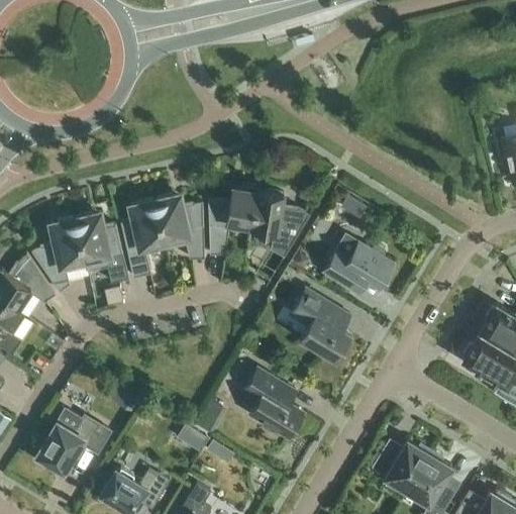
[(515,135),(505,138),(506,142),(503,143),(506,160),(510,159),(515,184),(515,135)]
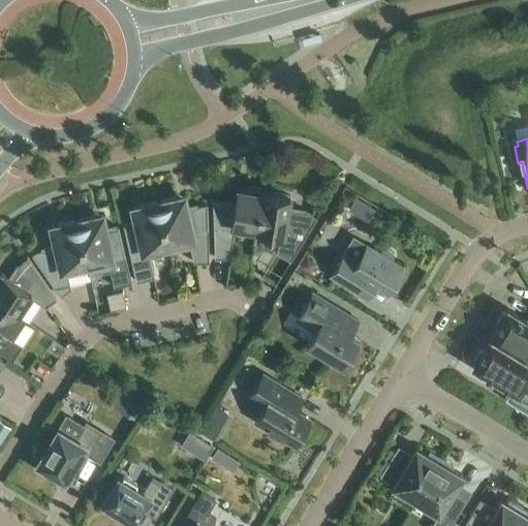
[(236,228),(257,233),(258,233),(265,195),(266,195),(266,192),(248,190),(247,194),(238,193),(235,207),(213,204),(215,261),(230,260),(236,228)]
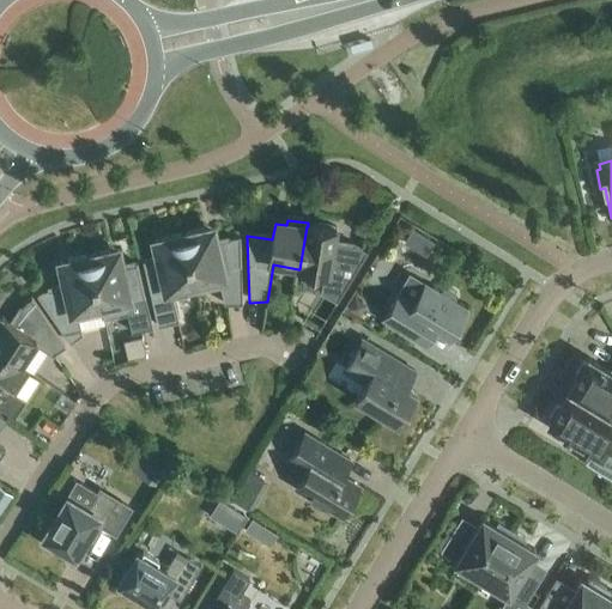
[(300,269),(298,269),(297,272),(325,276),(321,296),(322,297),(338,305),(368,255),(358,249),(334,245),(337,231),(308,226),(307,226),(300,269)]
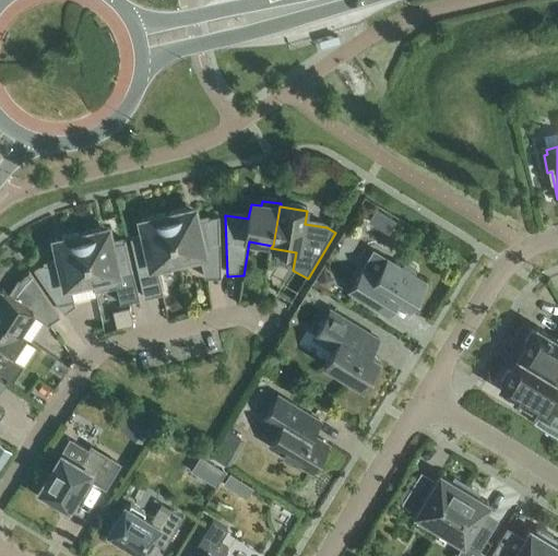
[(194,211),(168,216),(178,262),(200,258),(205,281),(222,281),(220,219),(197,223),(194,211)]
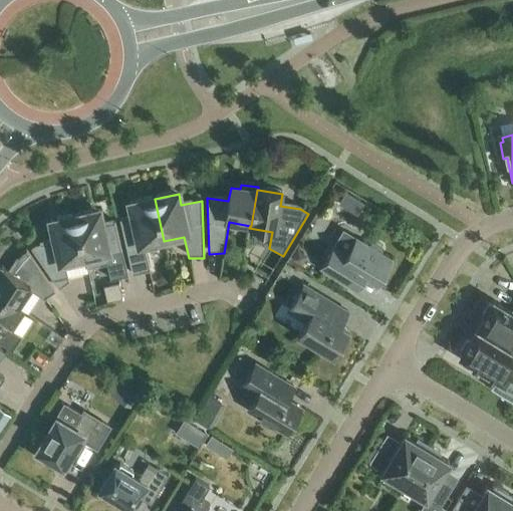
[(164,241),(155,199),(131,205),(134,219),(120,222),(133,276),(151,273),(145,246),(164,241)]
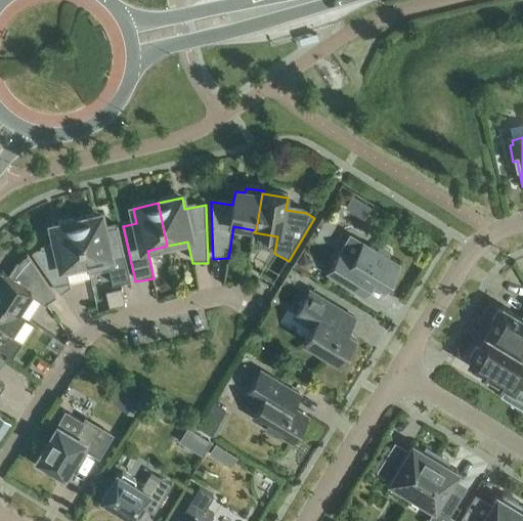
[(77,221),(86,264),(89,276),(110,271),(113,288),(131,284),(118,227),(104,230),(101,216),(77,221)]
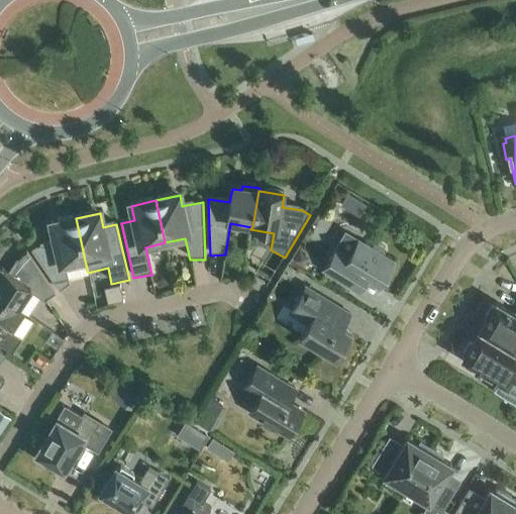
[(85,261),(76,218),(52,224),(56,243),(36,248),(31,251),(60,292),(70,285),(66,266),(85,261)]
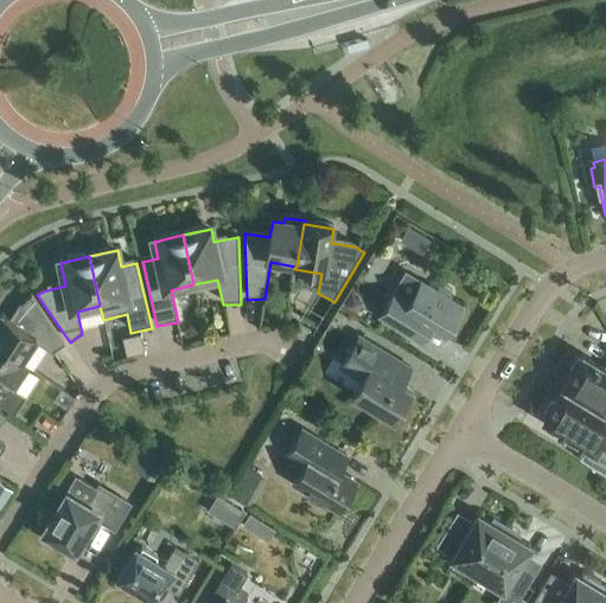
[(445,339),(463,310),(451,303),(453,299),(453,294),(444,288),(439,289),(437,294),(421,286),(407,276),(394,297),(381,319),(415,340),(422,344),(431,331),(445,339)]
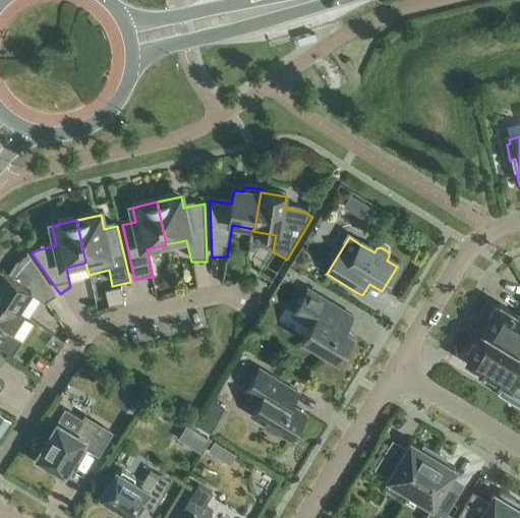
[(0,301),(16,313),(17,312),(30,294),(45,305),(56,297),(27,256),(22,261),(10,277),(2,272),(0,275),(0,301)]
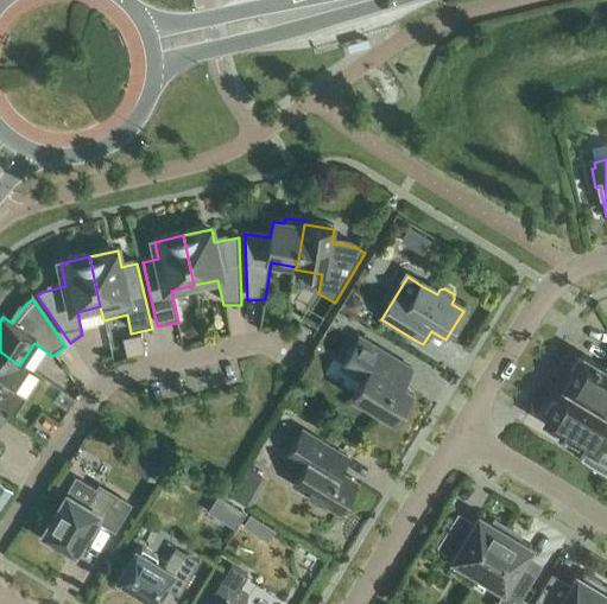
[(412,372),(392,360),(360,339),(342,369),(362,382),(354,398),(396,423),(413,393),(403,387),(412,372)]
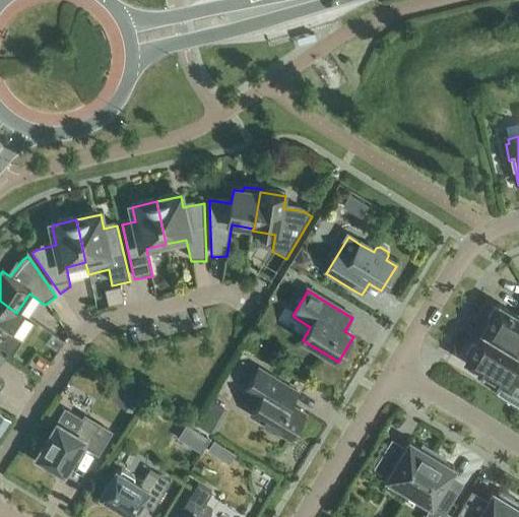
[(0,301),(0,348),(12,358),(22,343),(6,332),(19,313),(17,312),(16,313),(0,301)]
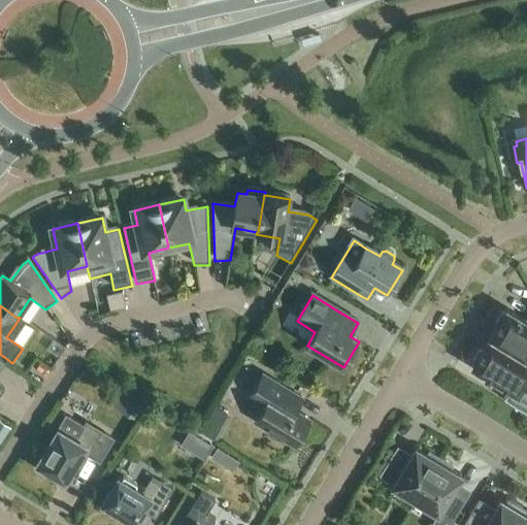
[(497,327),(490,339),(526,362),(526,323),(506,312),(505,315),(502,315),(496,325),(497,327)]
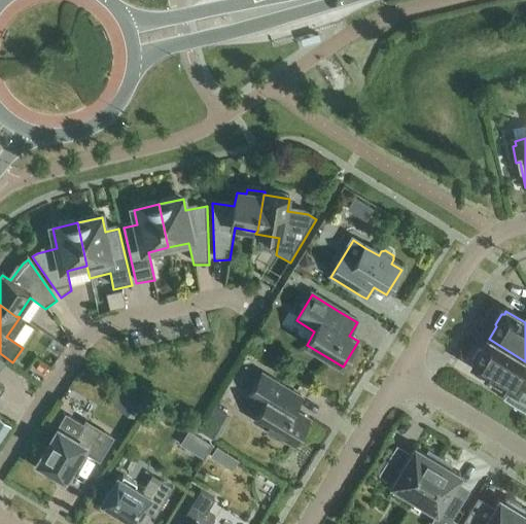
[(525,361),(489,339),(481,351),(479,351),(472,362),(474,364),(471,368),(477,371),(477,373),(488,379),(490,378),(498,383),(498,386),(509,392),(511,391),(517,394),(511,406),(525,414),(525,389),(521,387),(525,380),(525,361)]
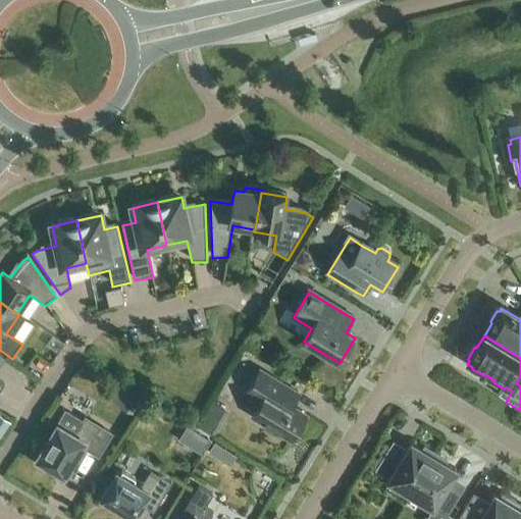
[(262,429),(274,436),(276,432),(292,442),(307,416),(292,407),(299,396),(260,372),(248,394),(262,403),(253,418),(264,425),(262,429)]
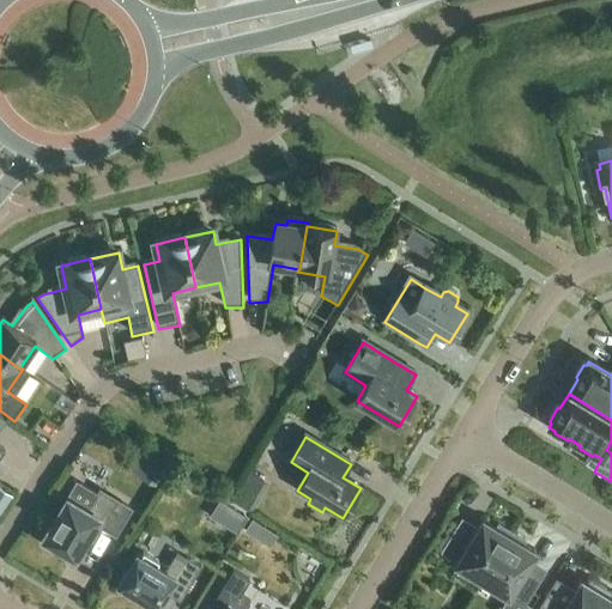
[(238,488),(258,499),(265,486),(246,475),(238,488)]
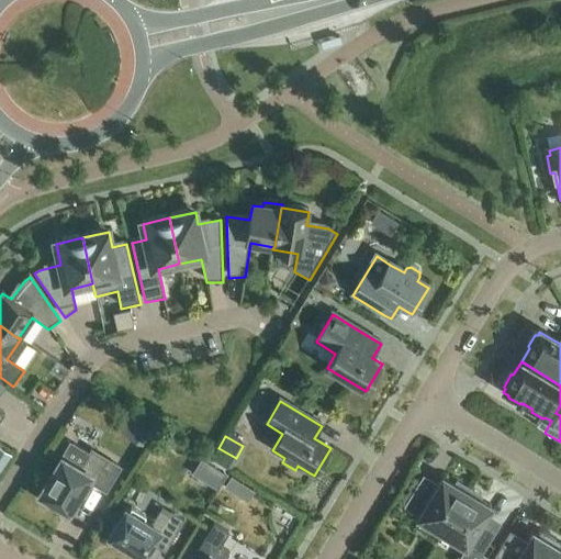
[(41,502),(53,510),(55,505),(69,514),(80,494),(86,498),(93,485),(107,493),(121,470),(107,461),(102,469),(89,460),(89,459),(87,455),(75,448),(69,447),(40,496),(43,499),(41,502)]
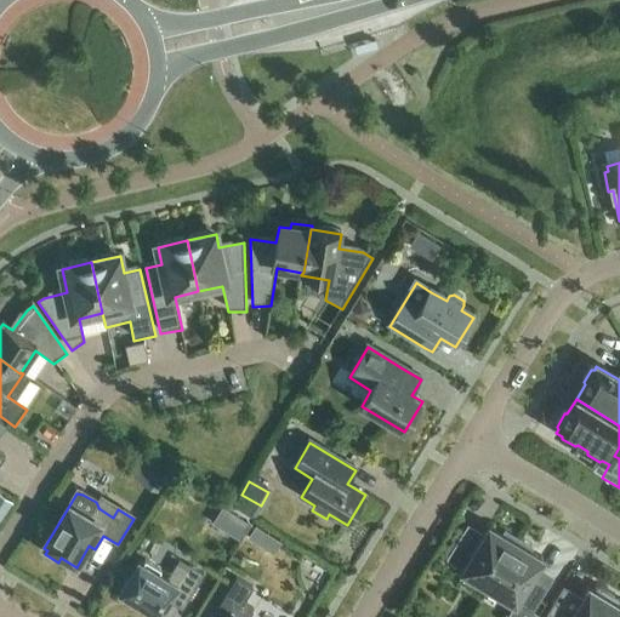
[(0,495),(0,525),(13,504),(0,495)]
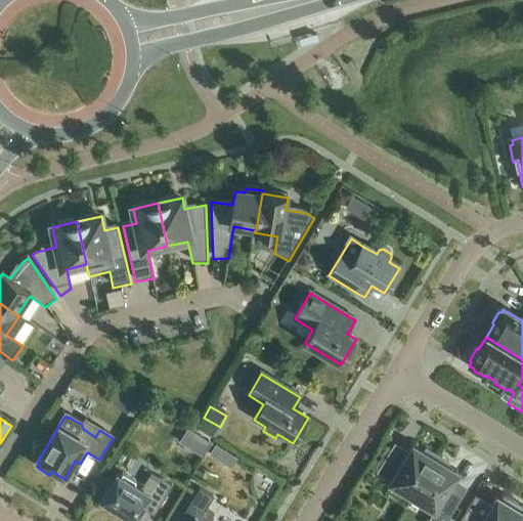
[(198,429),(213,438),(220,427),(204,418),(198,429)]
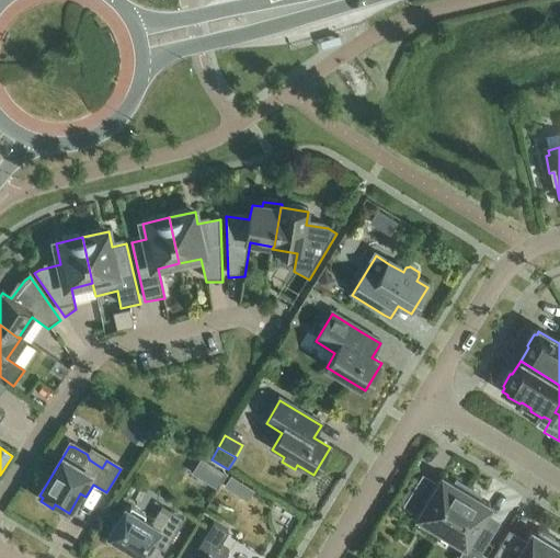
[(214,492),(221,480),(213,475),(205,487),(214,492)]
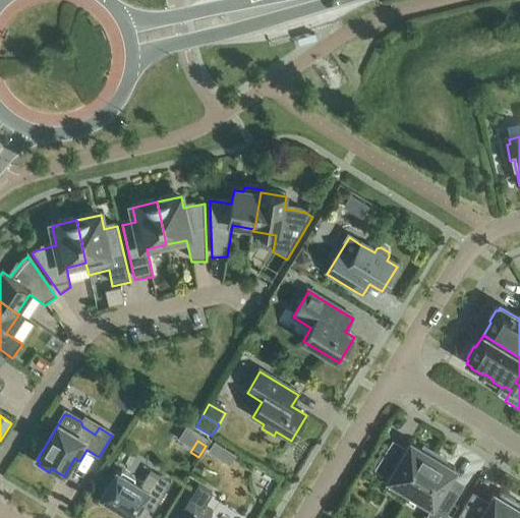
[(388,481),(410,496),(436,454),(424,447),(422,451),(411,444),(405,454),(399,455),(389,449),(376,471),(389,480),(388,481)]
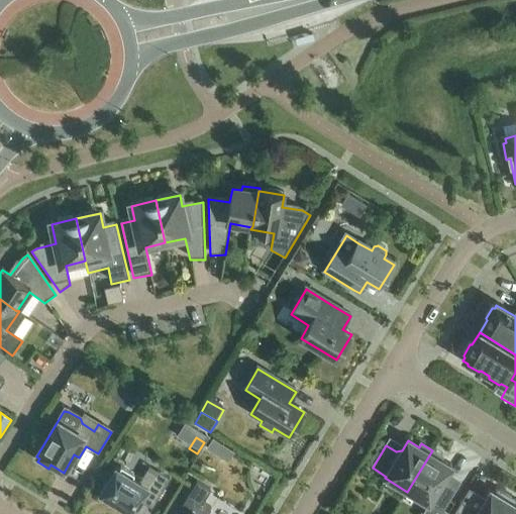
[(217,456),(223,447),(213,441),(207,450),(217,456)]
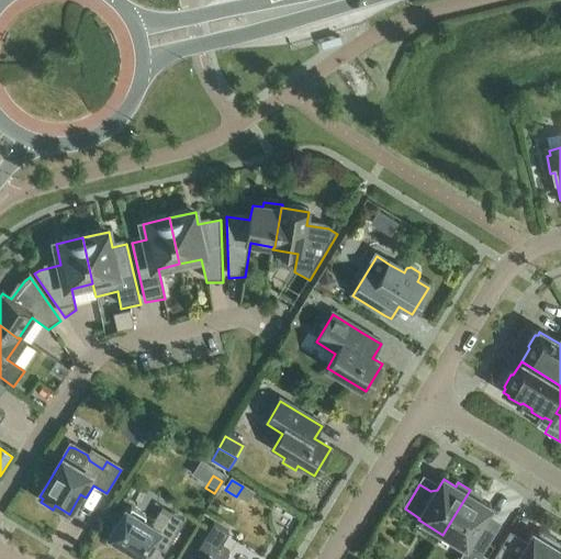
[(470,490),(442,535),(467,549),(468,548),(483,557),(497,532),(486,525),(485,520),(492,509),(480,501),(482,498),(470,490)]
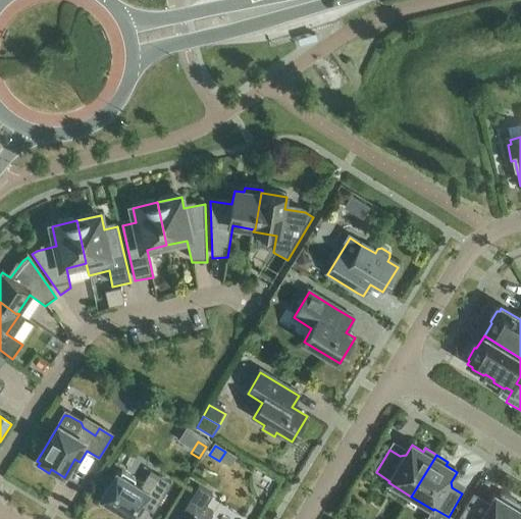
[(135,484),(137,481),(122,473),(120,476),(117,474),(101,500),(132,518),(136,518),(146,502),(158,509),(171,485),(159,478),(156,483),(148,478),(142,489),(135,484)]
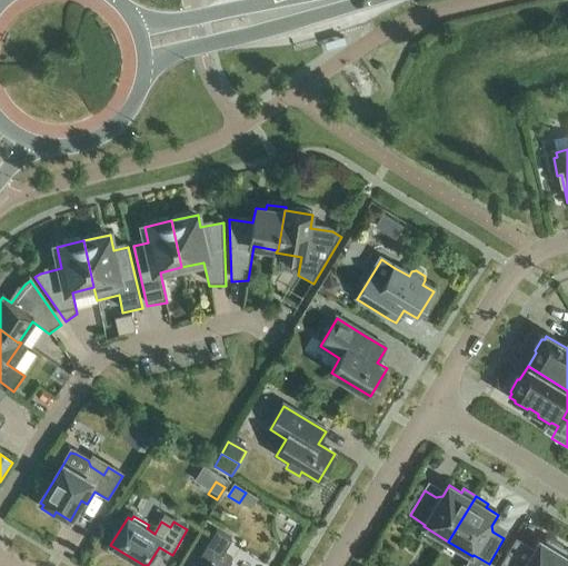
[(230,565),(232,562),(223,556),(232,542),(217,533),(200,559),(209,565),(230,565)]
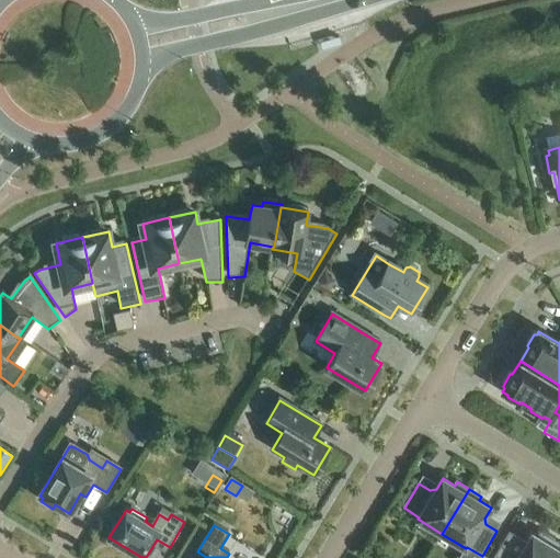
[(550,557),(557,547),(553,545),(556,542),(540,532),(538,536),(533,533),(521,553),(516,553),(502,545),(493,557),(550,557)]
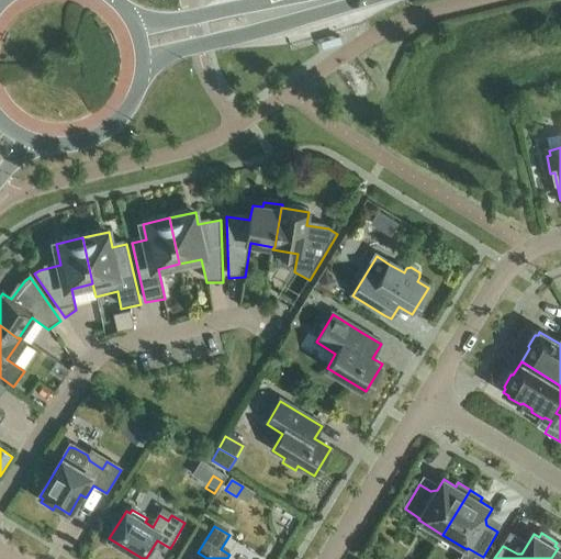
[(558,548),(551,558),(560,558),(560,549),(558,548)]
